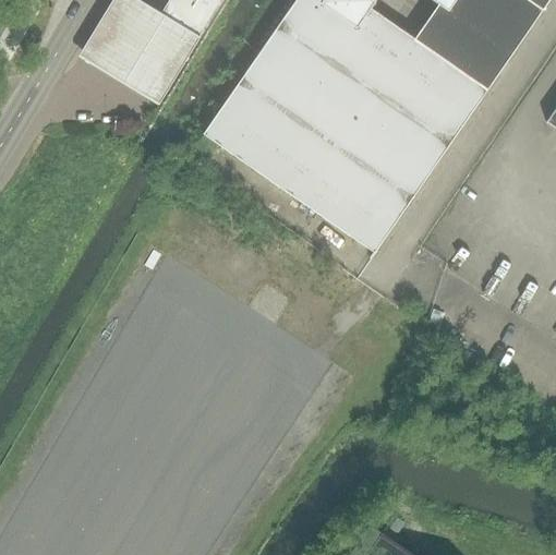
[(169,0),(161,13),(200,36),(220,0),(169,0)]
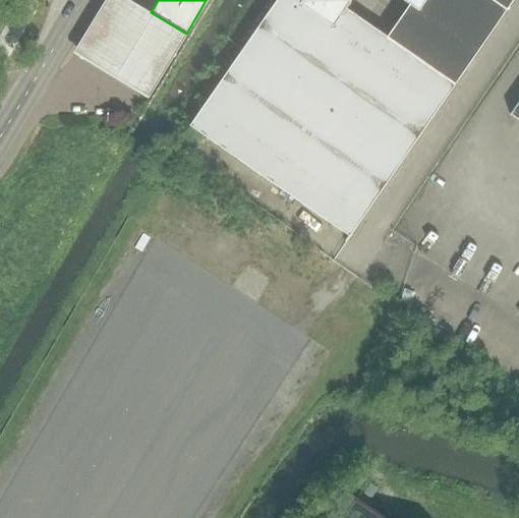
[(348,7),(352,0),(276,0),(189,122),(348,233),(346,236),(347,237),(455,82),(388,36),(388,35),(348,7)]
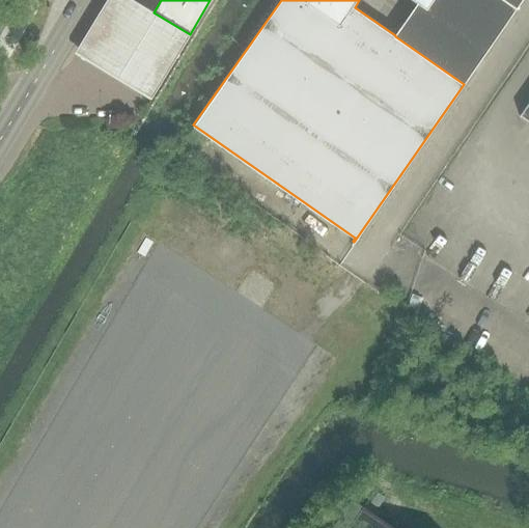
[(464,84),(518,7),(506,0),(415,0),(418,3),(395,35),(395,36),(464,84)]
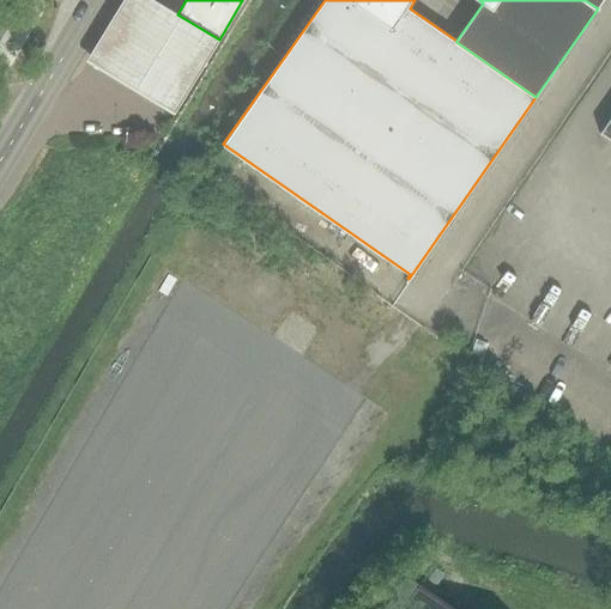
[(610,116),(600,133),(610,140),(610,116)]
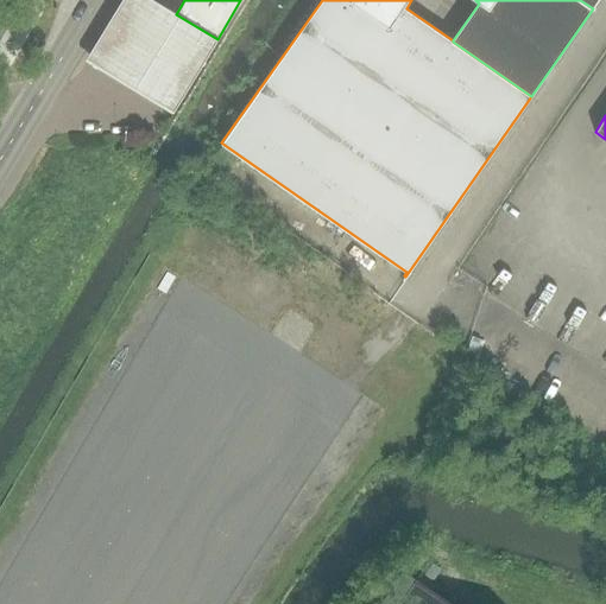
[(447,603),(417,583),(401,603),(447,603)]
